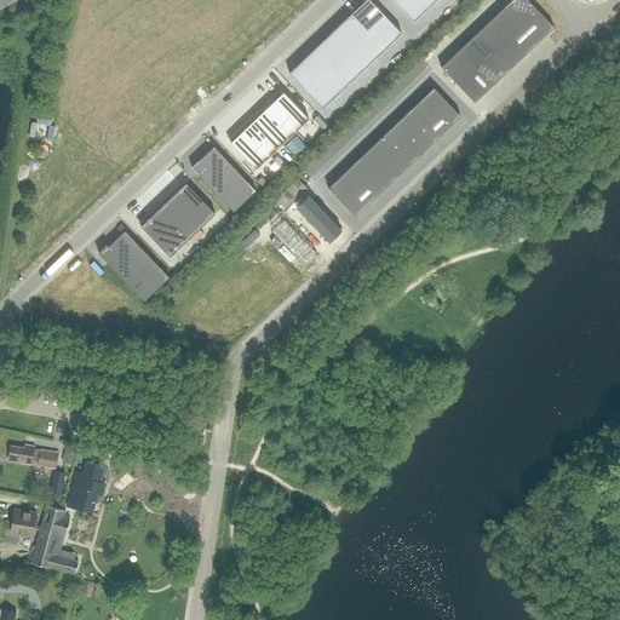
[(365,0),(288,73),(322,108),(401,33),(369,0),(365,0)]
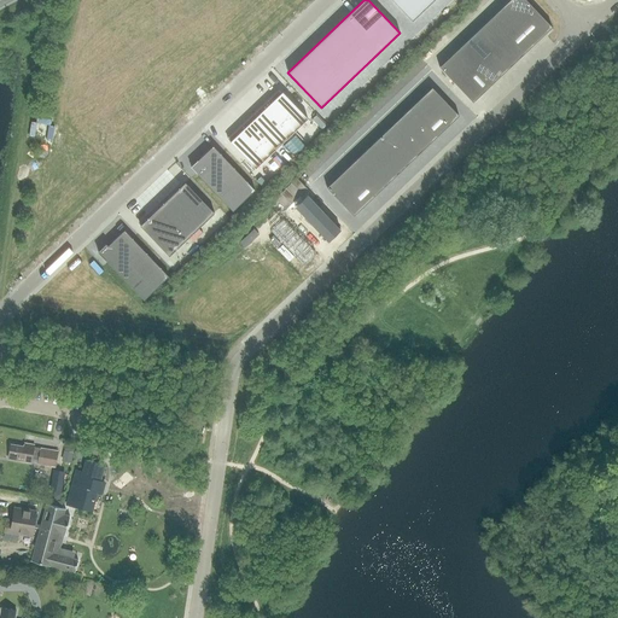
[(391,0),(412,21),(433,0),(391,0)]
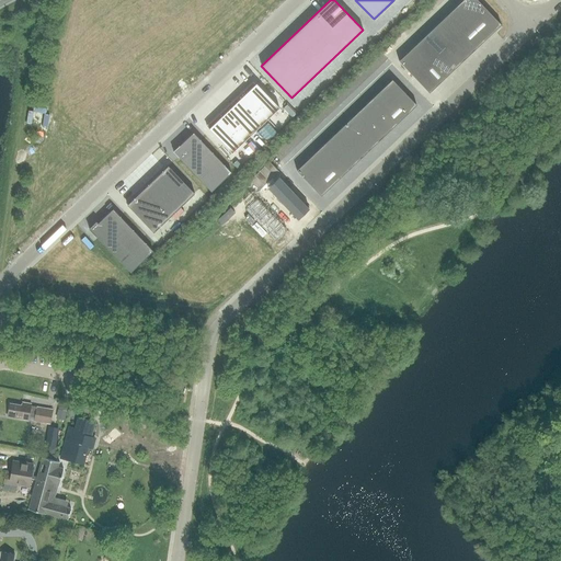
[(480,0),(465,0),(401,60),(432,92),(503,24),(480,0)]
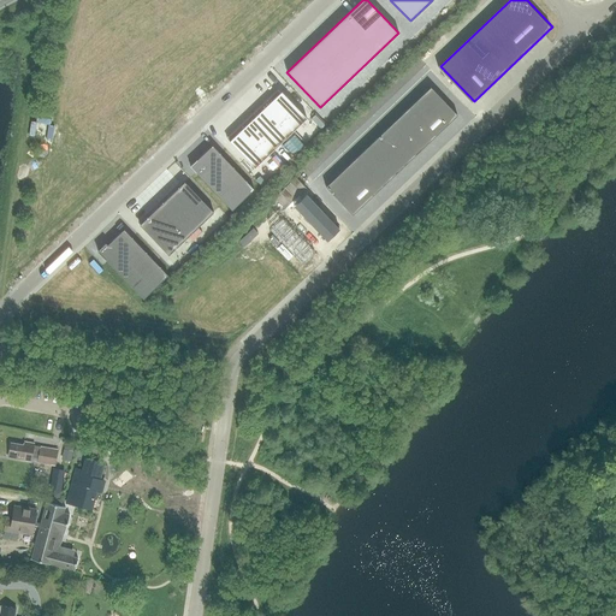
[(325,187),(353,215),(457,116),(431,87),(325,187)]
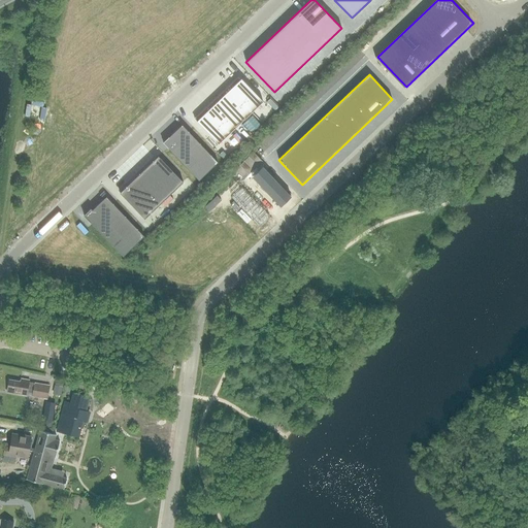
[(228,88),(252,112),(263,101),(238,76),(228,88)]
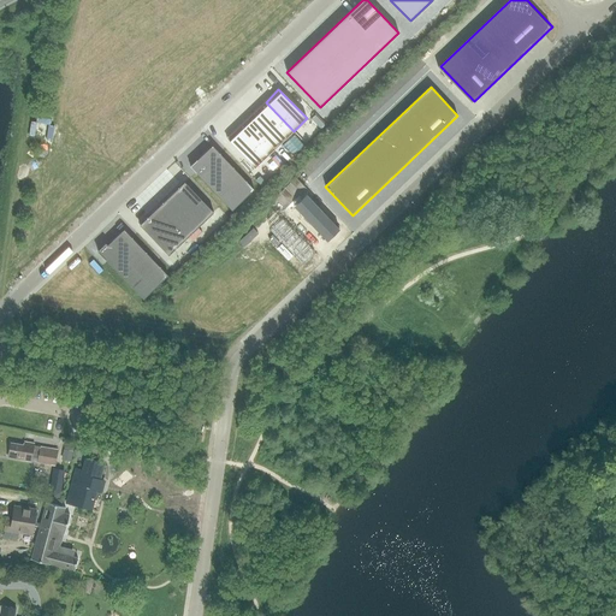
[(280,143),(294,131),(266,102),(253,114),(280,143)]
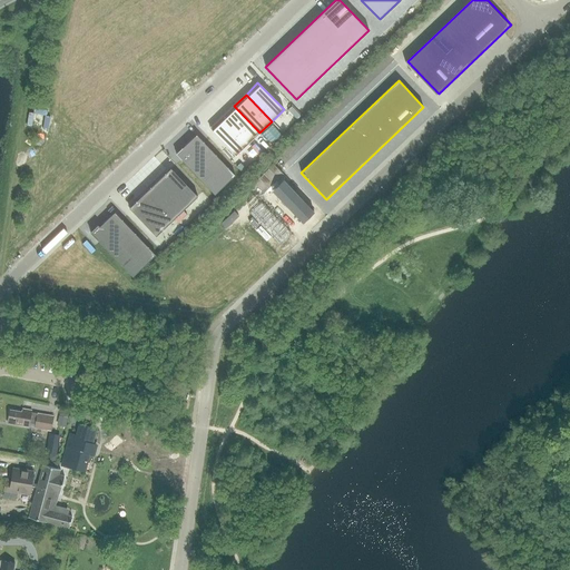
[(247,144),(259,133),(234,106),(222,117),(247,144)]
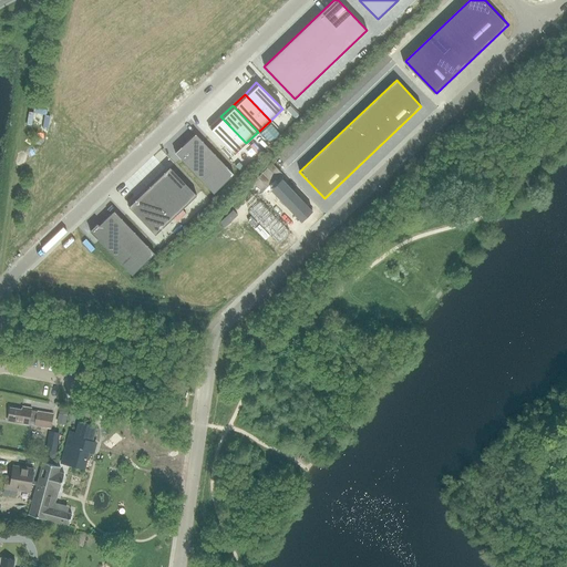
[(234,155),(246,143),(220,116),(208,127),(234,155)]
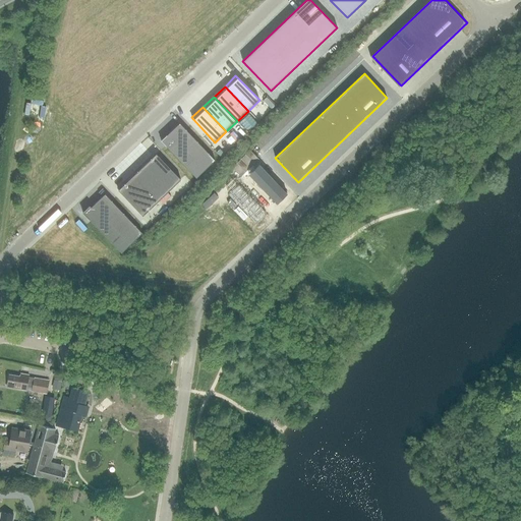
[(179,123),(161,140),(195,178),(215,160),(179,123)]
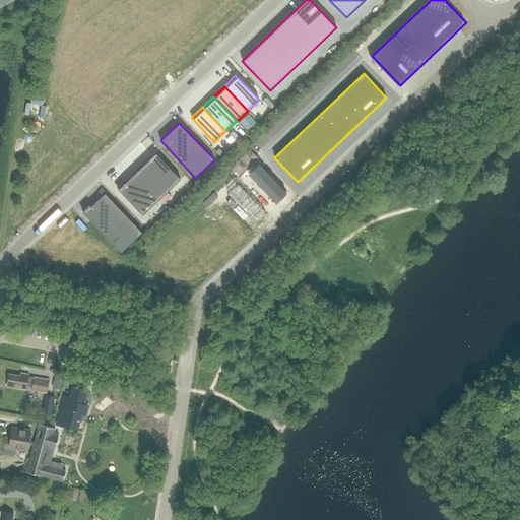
[(118,190),(142,215),(181,180),(155,153),(118,190)]
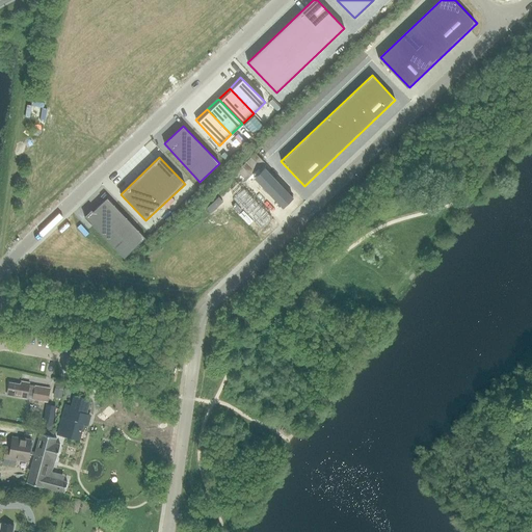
[(254,178),(283,208),(293,198),(264,168),(254,178)]
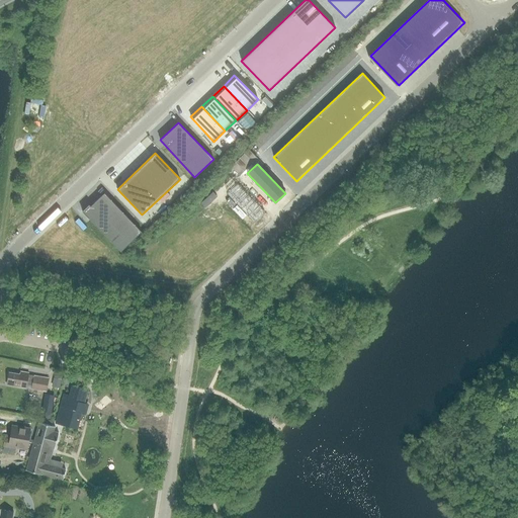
[(237,183),(227,193),(255,223),(265,212),(237,183)]
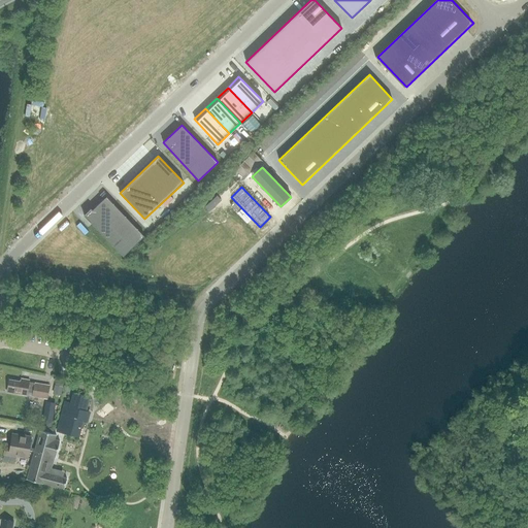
[(88,210),(89,210),(84,216),(88,220),(88,221),(90,223),(123,257),(144,236),(106,197),(92,210),(91,208),(88,210)]
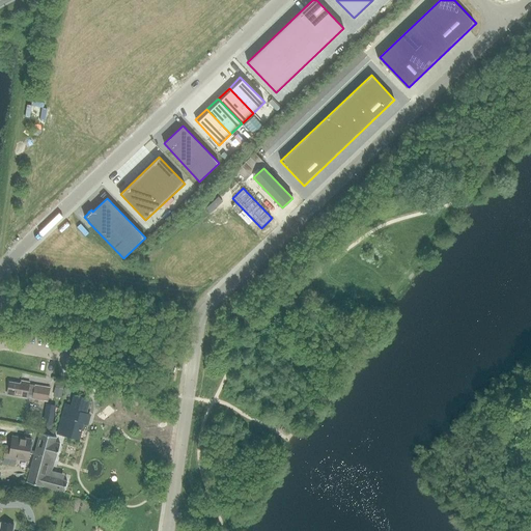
[(57,380),(55,387),(62,389),(64,382),(57,380)]
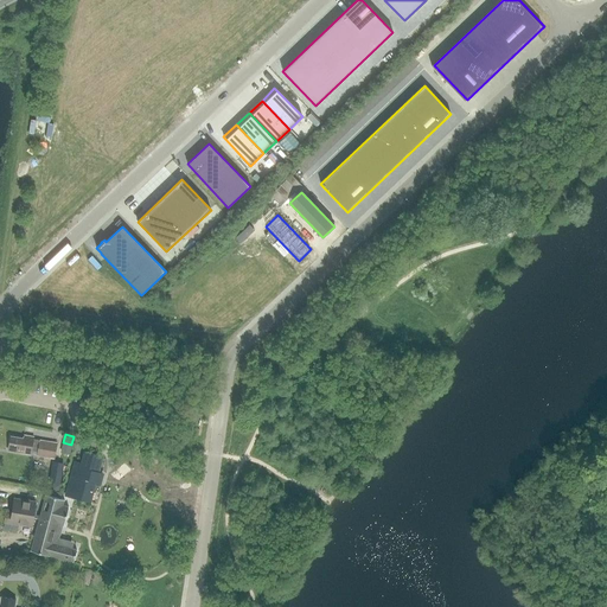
[(37,455),(55,458),(57,443),(39,441),(39,440),(33,439),(33,438),(24,435),(23,439),(11,436),(8,447),(13,448),(12,452),(30,454),(31,451),(38,452),(37,455)]
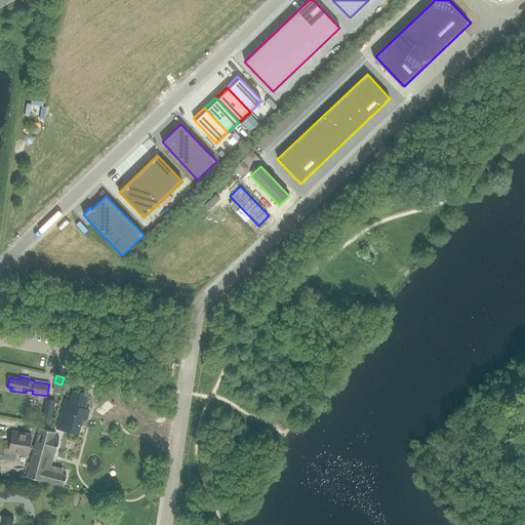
[(79,378),(78,386),(90,389),(91,381),(79,378)]
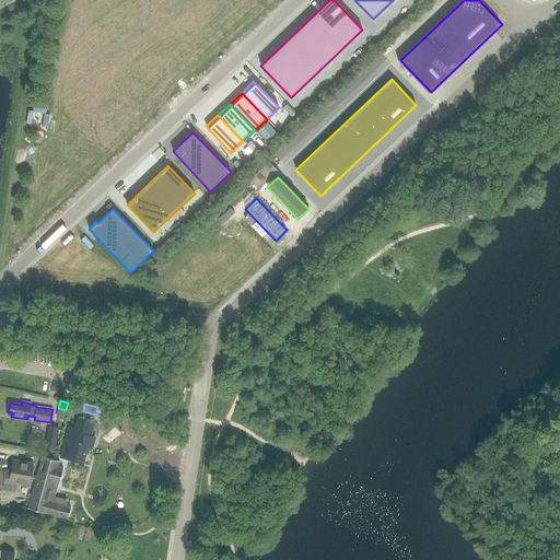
[(58,408),(56,418),(63,420),(66,410),(58,408)]
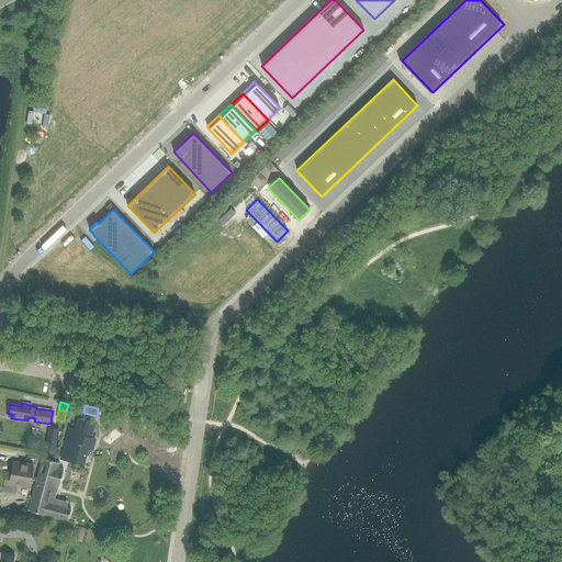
[(94,423),(78,418),(75,430),(69,429),(60,459),(82,465),(88,447),(92,448),(94,439),(90,438),(94,423)]
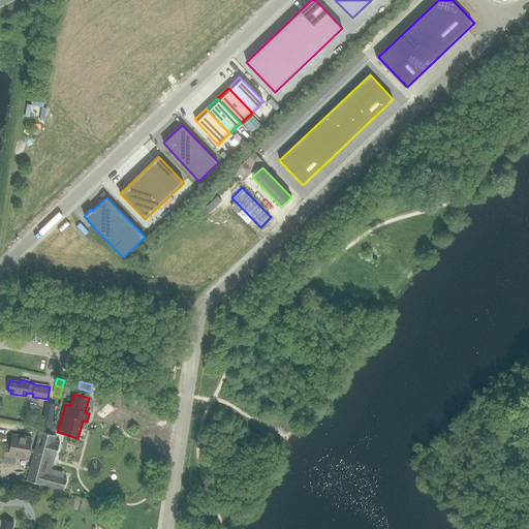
[(56,404),(45,402),(43,419),(47,419),(53,421),(56,404)]
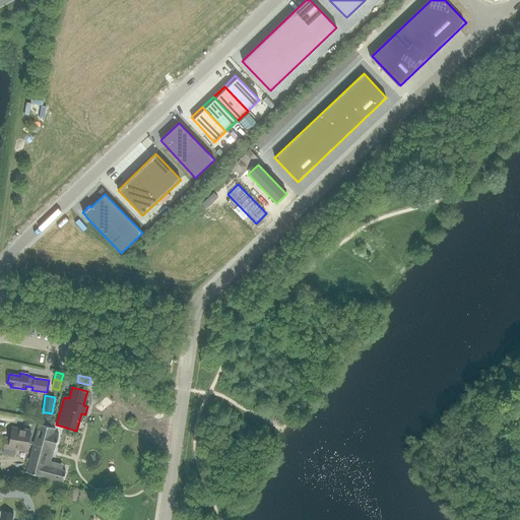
[(65,471),(45,465),(49,449),(54,451),(59,434),(54,433),(55,429),(39,425),(25,472),(63,481),(65,471)]
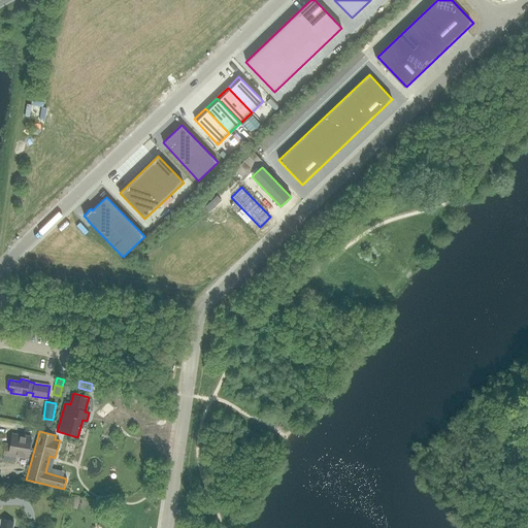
[(31,437),(12,434),(10,447),(5,446),(4,454),(27,458),(31,437)]
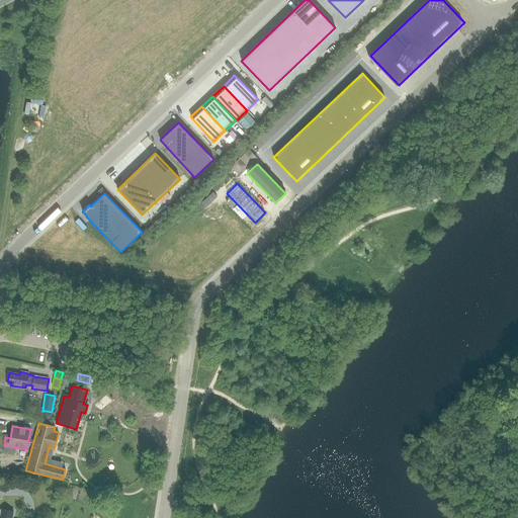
[(1,509),(0,513),(0,517),(12,517),(14,511),(1,509)]
